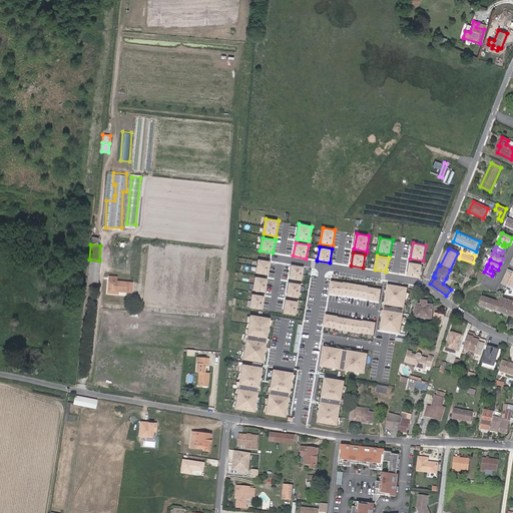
[(272,263),(259,261),(257,274),(269,276),(272,263)]
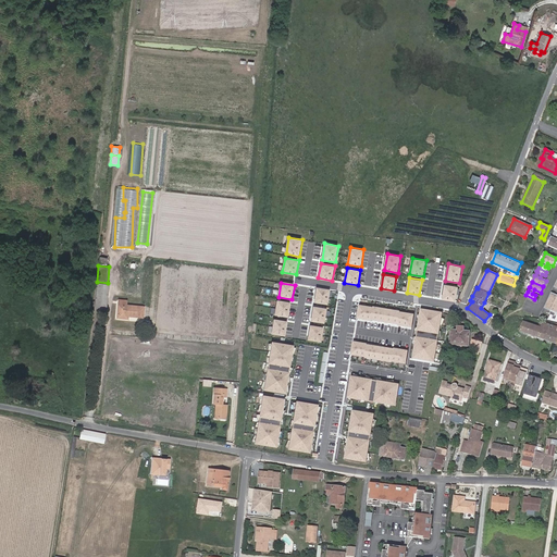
[(458,286),(445,284),(442,298),(456,301),(458,286)]
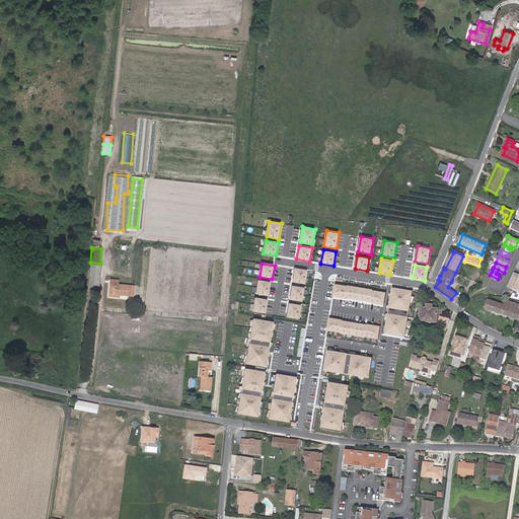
[(309,272),(296,270),(293,283),(306,285),(309,272)]
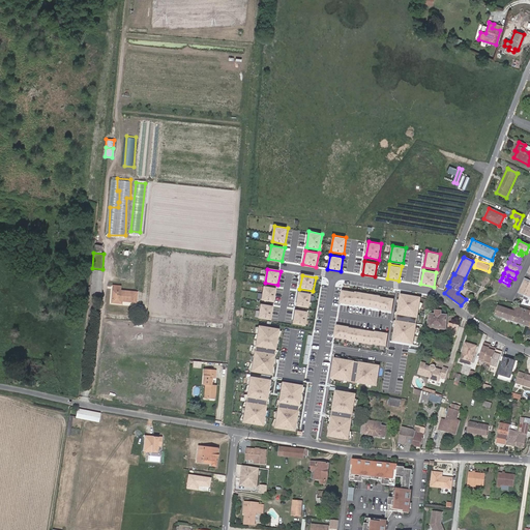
[(277,289),(264,286),(261,300),(274,302),(277,289)]
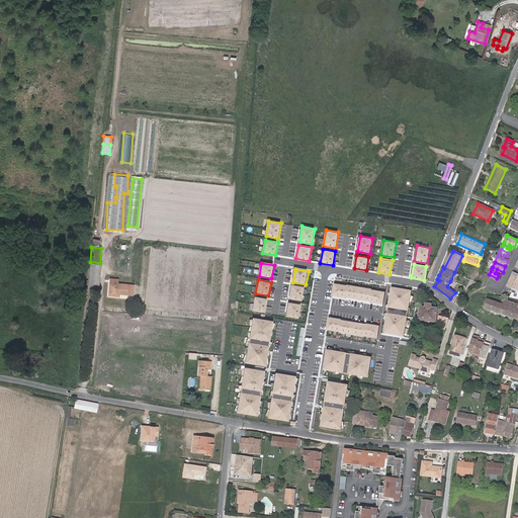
[(517,290),(517,289),(517,283),(510,279),(507,286),(513,288),(511,292),(515,294),(517,290)]
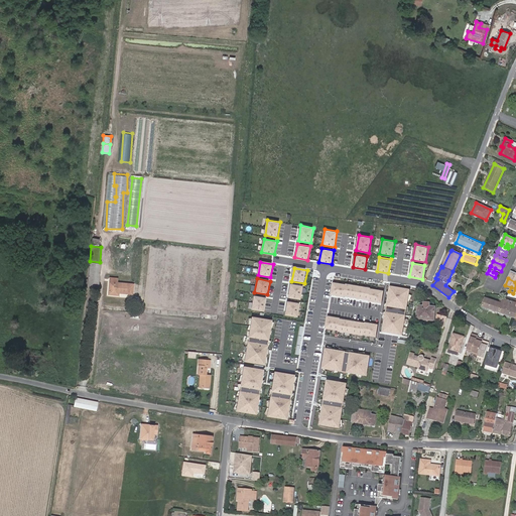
[(132,294),(133,284),(109,282),(108,294),(118,295),(118,293),(132,294)]
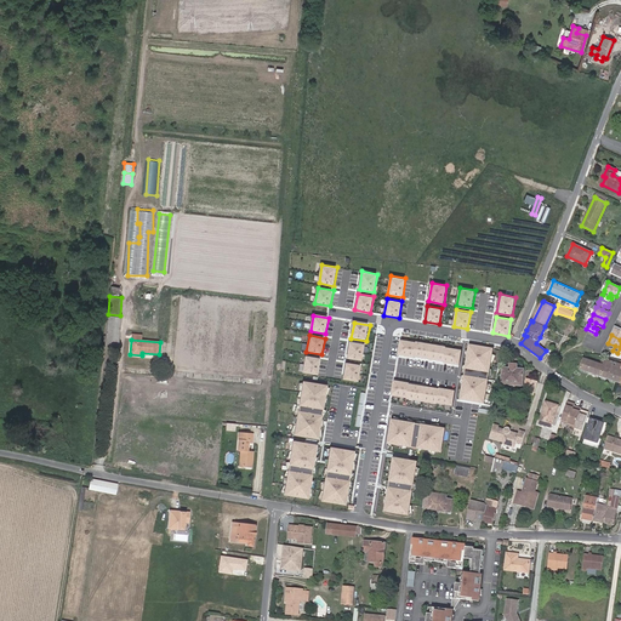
[(465,352),(403,341),(400,355),(461,366),(465,352)]
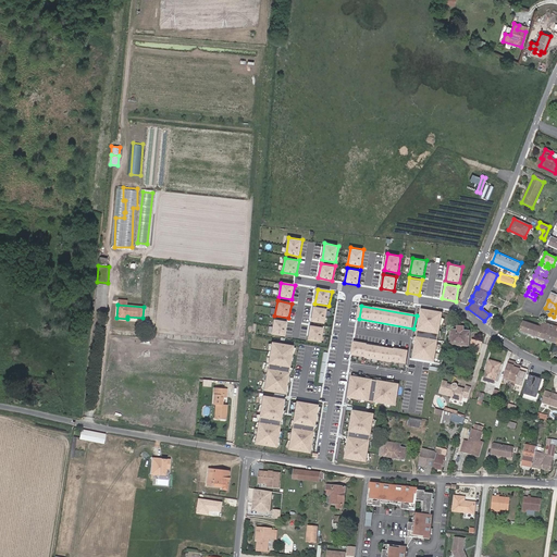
[(327,310),(314,307),(311,322),(325,324),(327,310)]
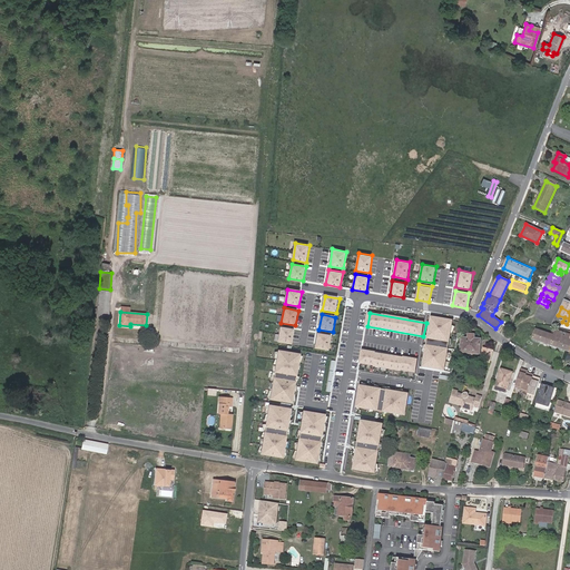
[(455,321),(433,317),(424,367),(446,372),(455,321)]
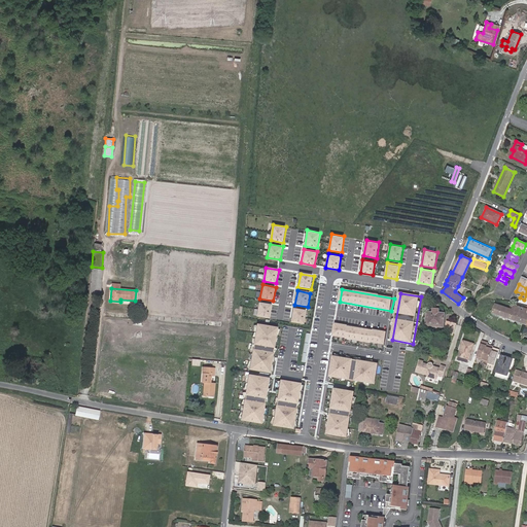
[(273,305),(259,302),(257,316),(270,318),(273,305)]
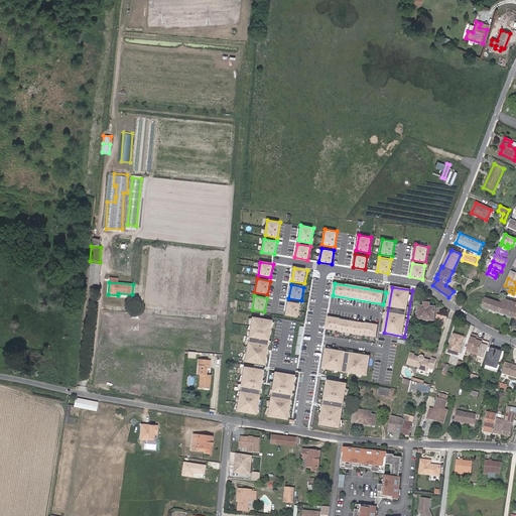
[(515,302),(503,298),(502,302),(500,301),(500,303),(485,298),(482,307),(515,318),(515,316),(515,302)]
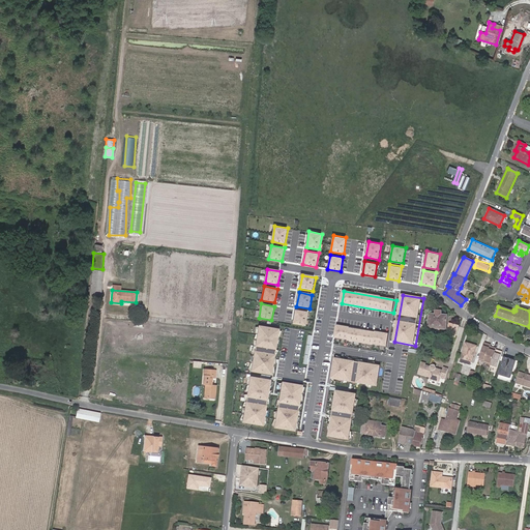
[(310,313),(296,311),(293,324),(306,326),(310,313)]
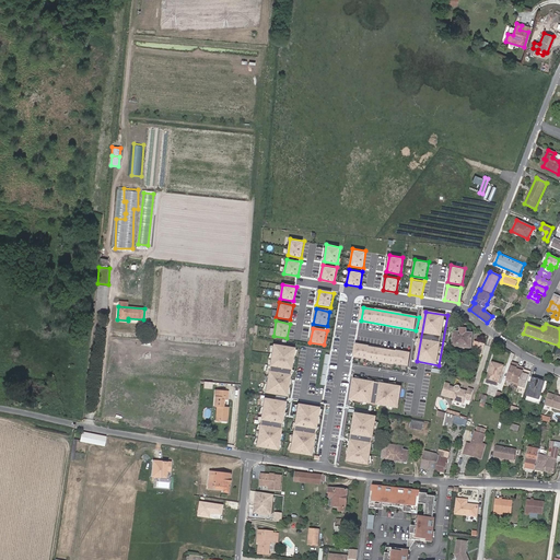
[(471,348),(473,333),(466,333),(466,328),(461,328),(459,331),(453,331),(453,347),(471,348)]
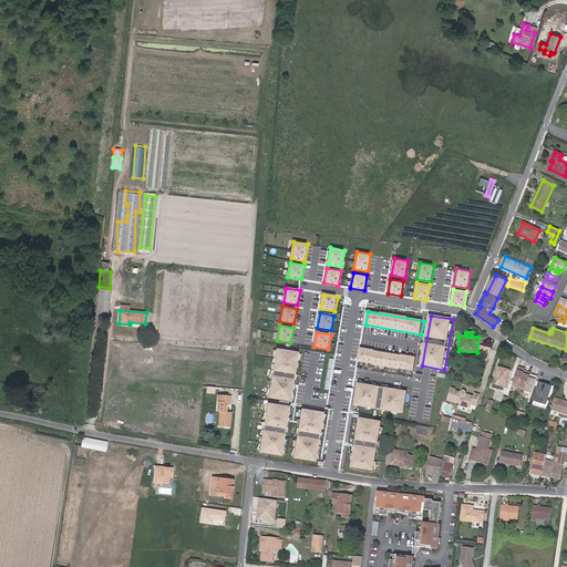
[(491,349),(481,346),(478,353),(484,356),(483,359),(487,361),(491,349)]
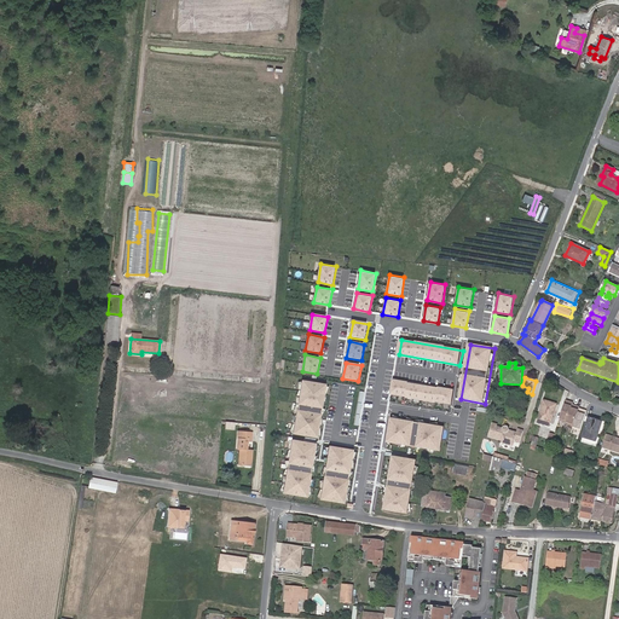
[(456,391),(395,380),(392,395),(453,405),(456,391)]
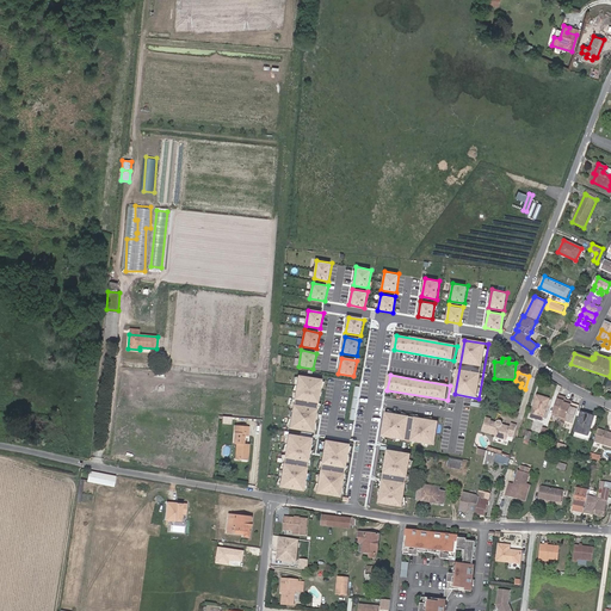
[(323,380),(300,376),(290,430),(315,433),(323,380)]
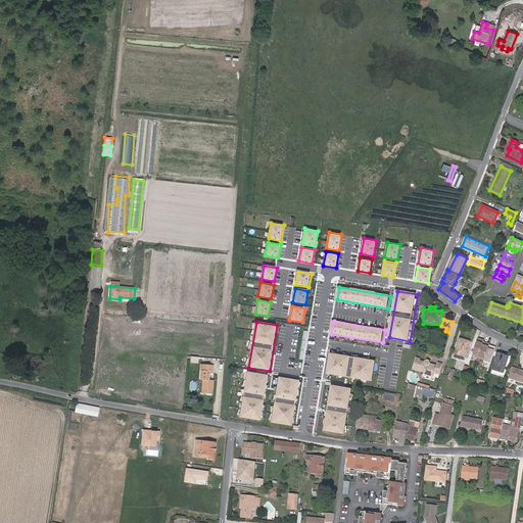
[(465,357),(470,341),(460,338),(455,353),(465,357)]
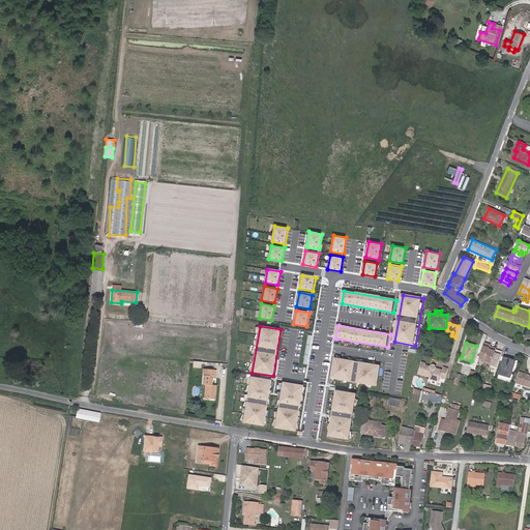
[(489,345),(484,343),(479,359),(486,361),(490,347),(489,346),(489,345)]
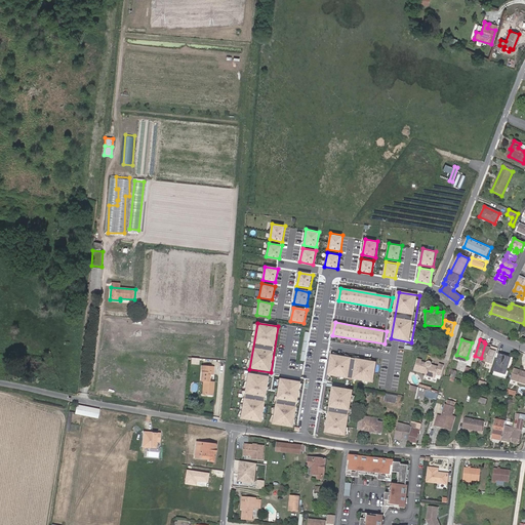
[(491,346),(486,344),(481,358),(480,359),(486,361),(491,347),(491,346)]
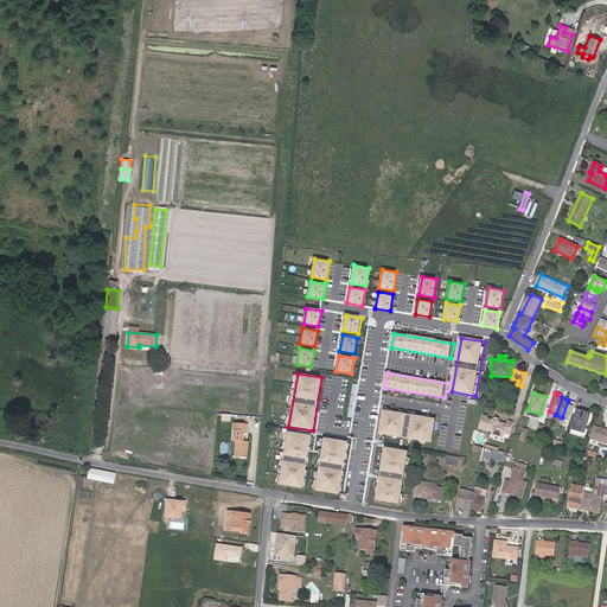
[(573,403),(568,401),(562,417),(562,420),(569,422),(575,406),(573,404),(573,403)]
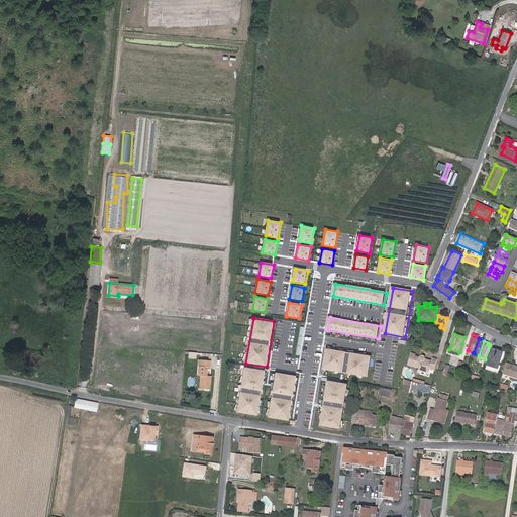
[(502,362),(505,352),(492,348),(486,370),(497,373),(500,360),(502,362)]
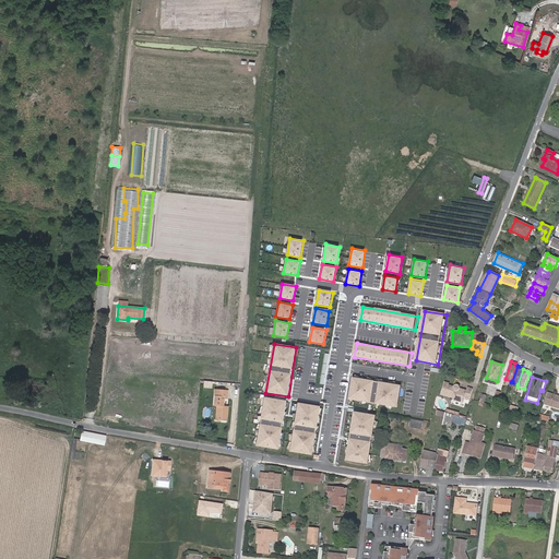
[(404,387),(355,378),(351,401),(400,408),(404,387)]
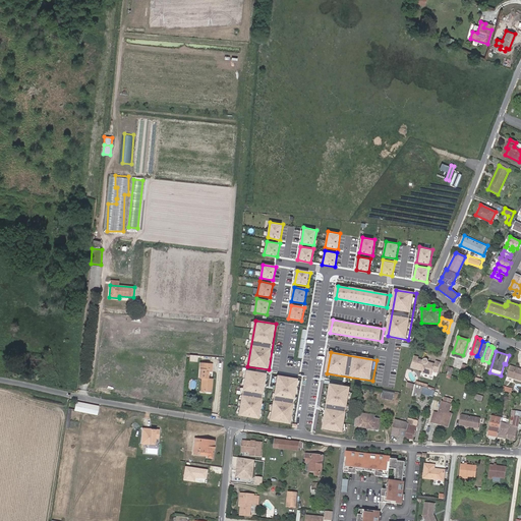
[(438,372),(441,363),(436,361),(435,364),(428,362),(428,361),(428,360),(427,359),(426,359),(426,358),(425,358),(424,359),(423,359),(423,360),(422,361),(418,359),(418,358),(414,356),(411,367),(422,370),(422,372),(431,375),(433,370),(438,372)]
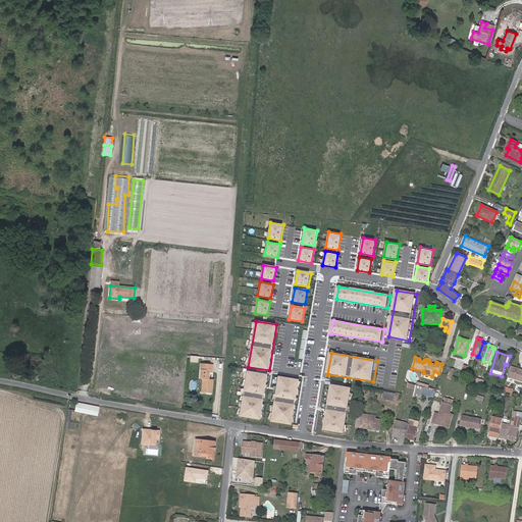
[(462,370),(464,363),(457,360),(454,368),(462,370)]
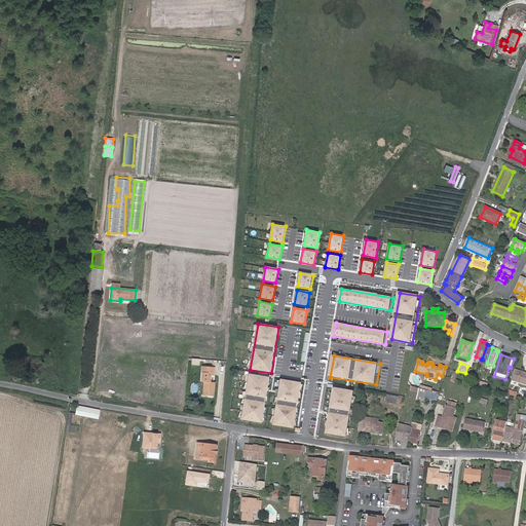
[(210,382),(211,375),(211,367),(202,366),(201,382),(203,382),(202,395),(208,395),(213,395),(214,383),(210,382)]
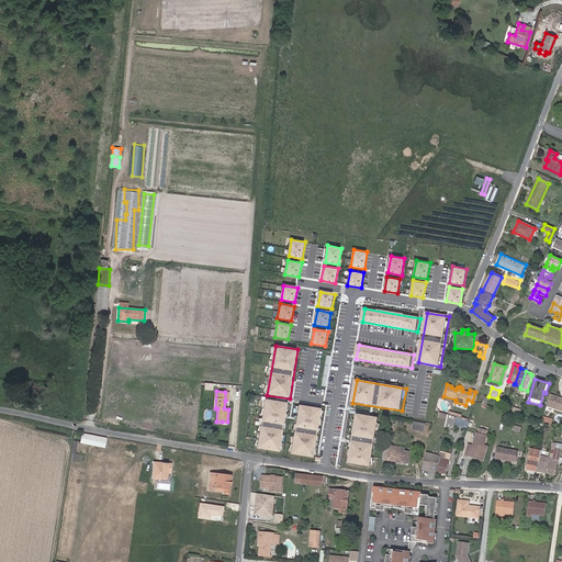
[(561,411),(561,397),(550,395),(547,406),(561,411)]
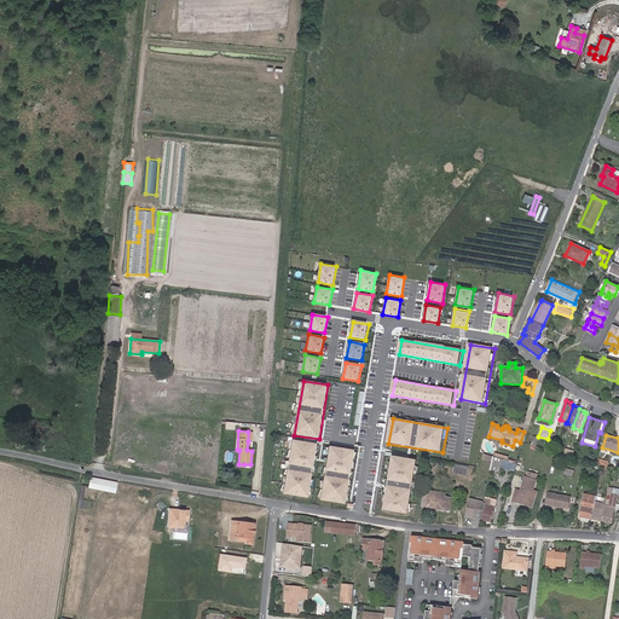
[(318,445),(294,441),(284,495),(310,499),(318,445)]
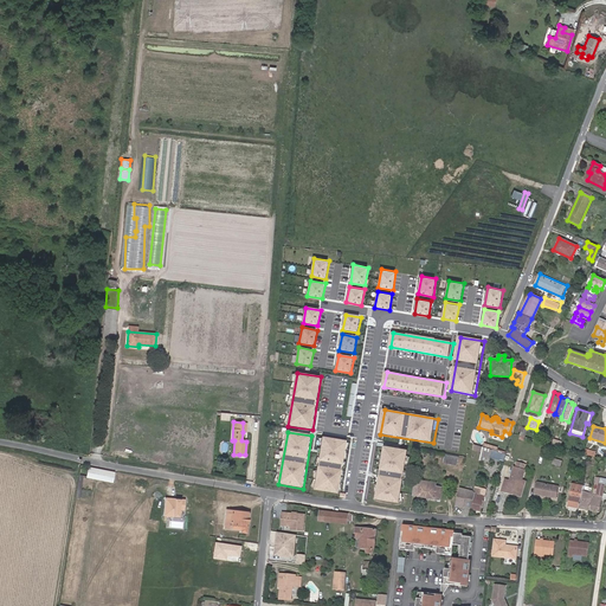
[(348,440),(324,437),(315,490),(339,495),(348,440)]
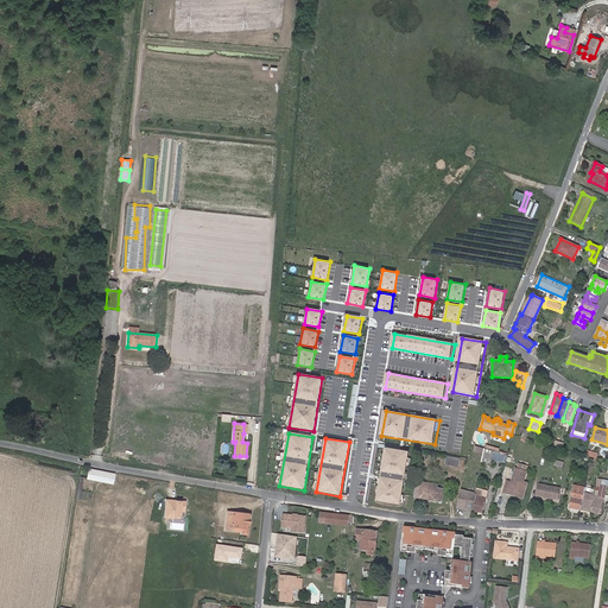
[(411,454),(388,449),(379,502),(401,506),(411,454)]
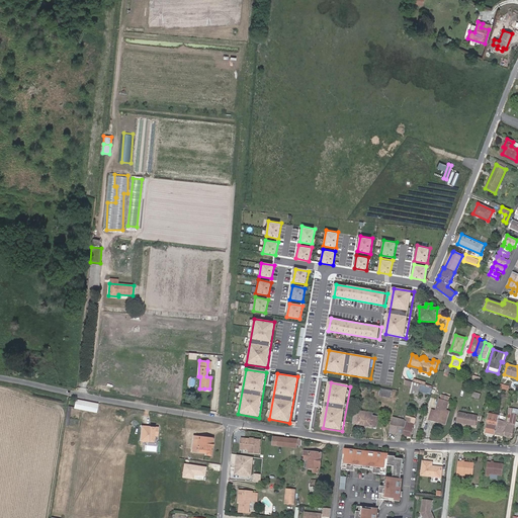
[(431,394),(432,389),(425,386),(413,382),(410,394),(412,394),(413,393),(418,394),(419,392),(427,394),(427,393),(431,394)]
